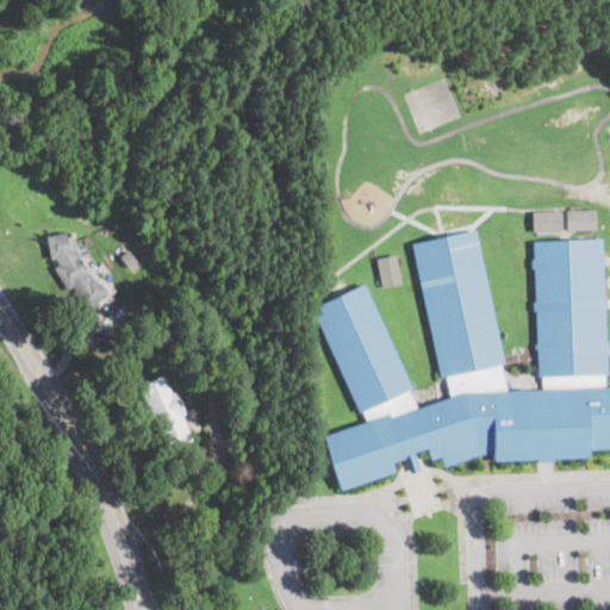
[(566,229),(595,228),(595,207),(565,209),(566,229)]
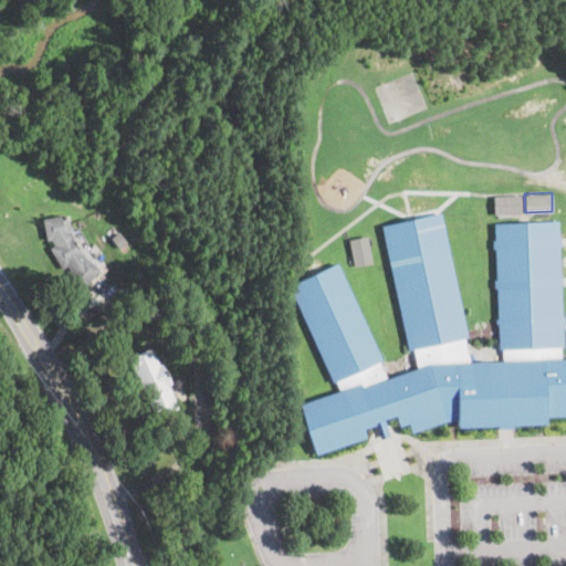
[(521,212),(520,194),(493,195),(493,213),(521,212)]
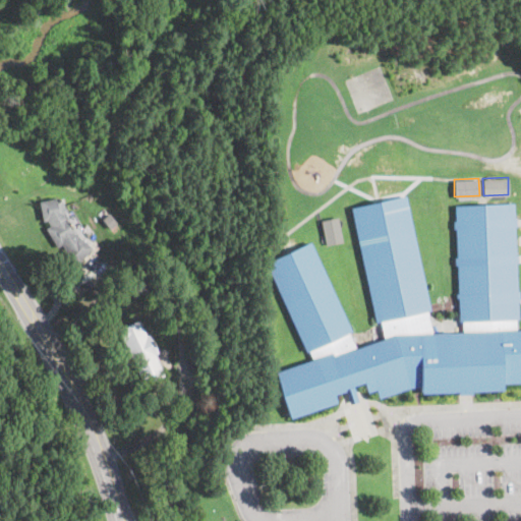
[(61,192),(76,235),(91,247),(76,265),(52,244),(37,200),(61,192)]
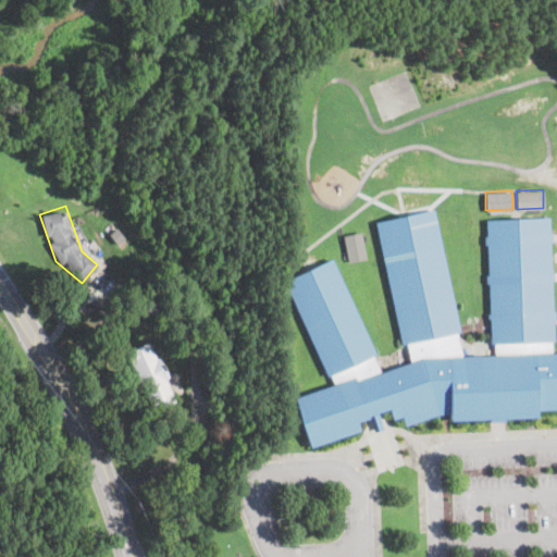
[(294,395),(309,446),(360,428),(356,420),(370,426),(384,425),(403,417),(408,426),(440,413),(449,413),(536,416),(556,411),(556,349),(554,349),(549,215),(484,219),(493,354),(466,355),(433,208),(379,218),(405,362),(386,368),(337,257),(285,282),(330,384),(294,395)]
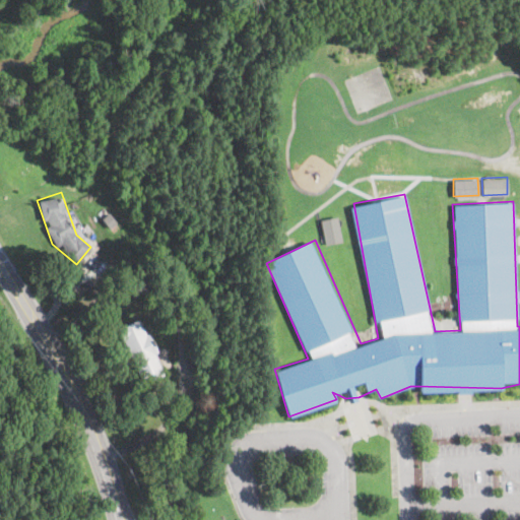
[(109,212),(117,223),(110,229),(102,218),(109,212)]
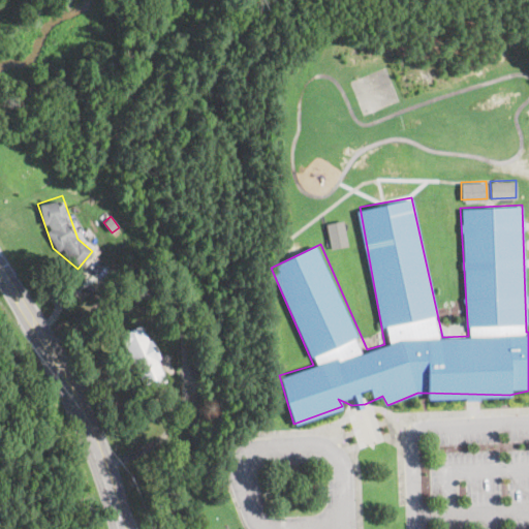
[(325,223),(331,248),(347,244),(342,219),(325,223)]
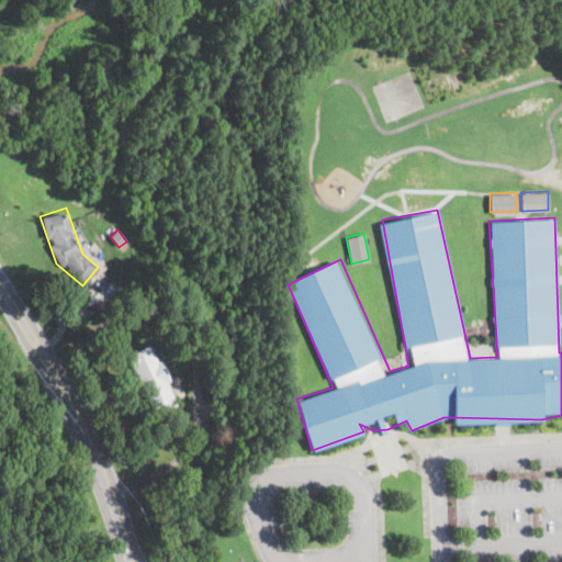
[(175,402),(148,344),(127,353),(154,412),(175,402)]
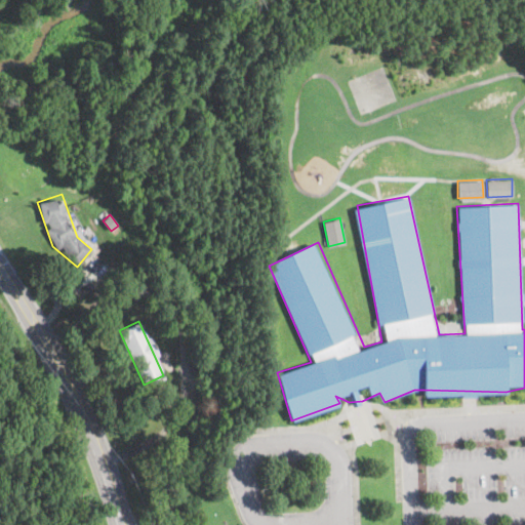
All buildings are outlined.
